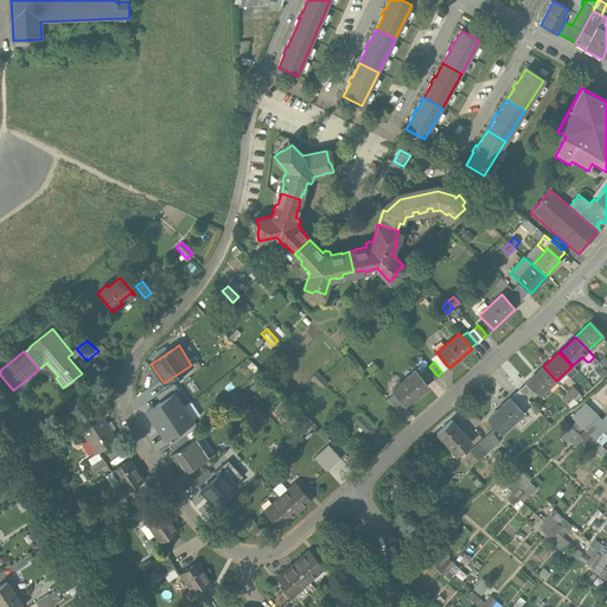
[(375,363),(368,369),(374,375),(379,370),(375,363)]
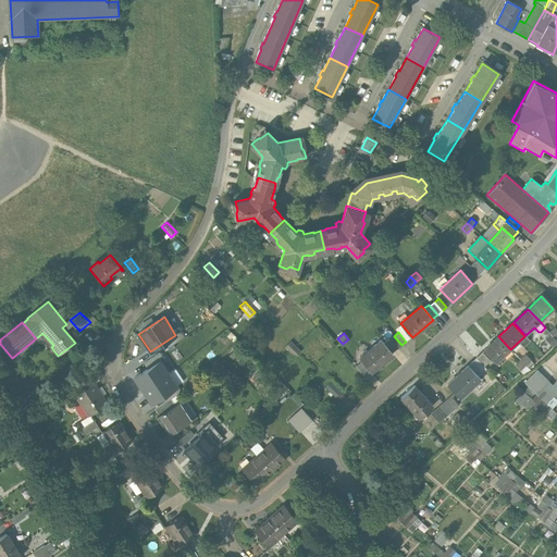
[(552,334),(546,339),(551,343),(556,338),(552,334)]
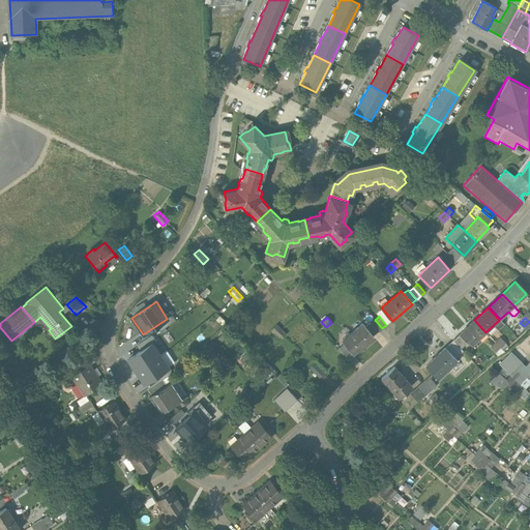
[(382,328),(375,320),(371,323),(378,332),(382,328)]
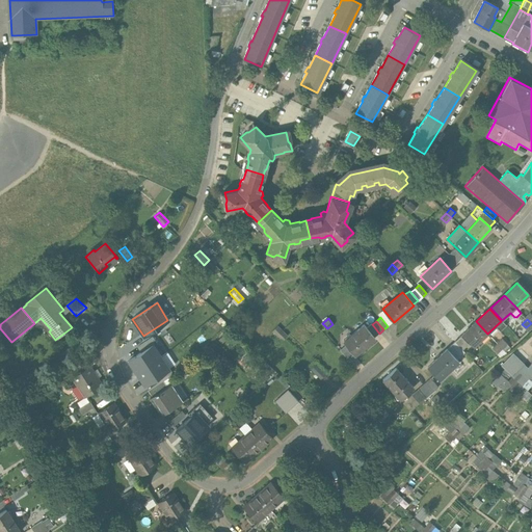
[(476,321),(461,336),(473,347),(487,334),(476,321)]
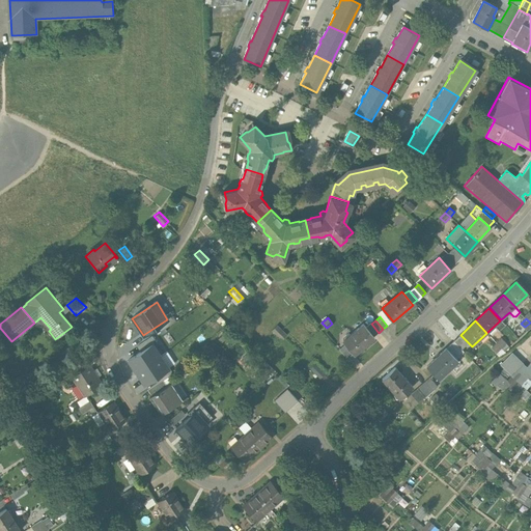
[(287,335),(277,325),(272,330),(281,340),(287,335)]
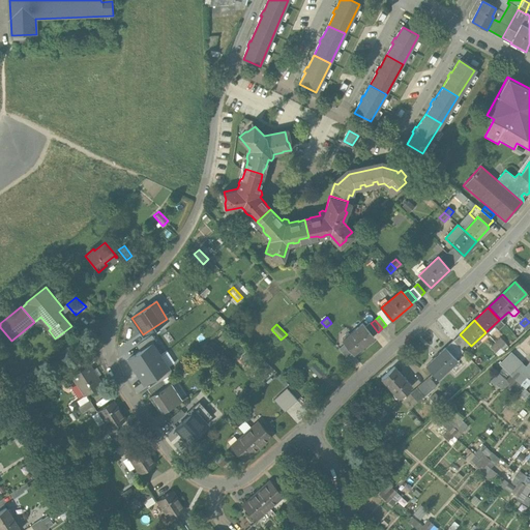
[(362,324),(343,341),(345,343),(353,353),(373,336),(362,324)]
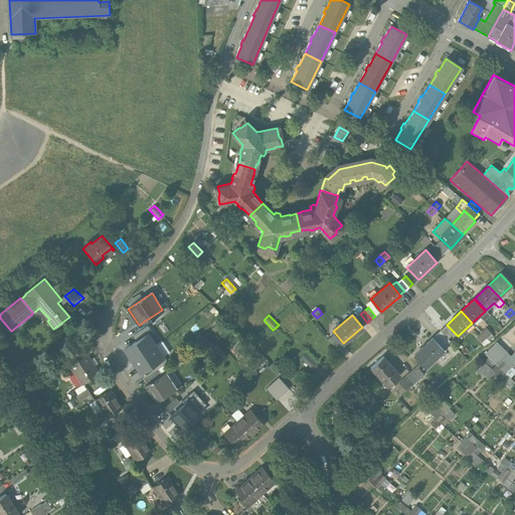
[(187,329),(192,335),(198,330),(193,324),(187,329)]
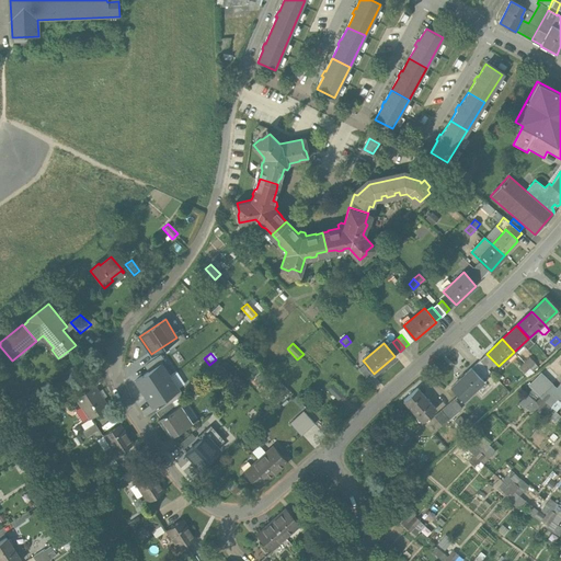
[(530,357),(525,363),(530,368),(536,363),(530,357)]
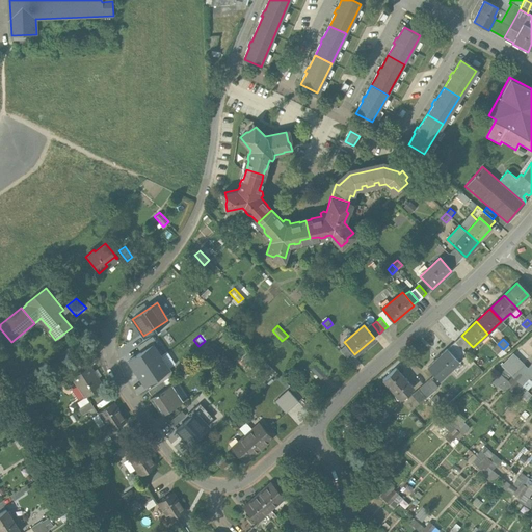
[(346,344),(340,350),(347,360),(354,354),(346,344)]
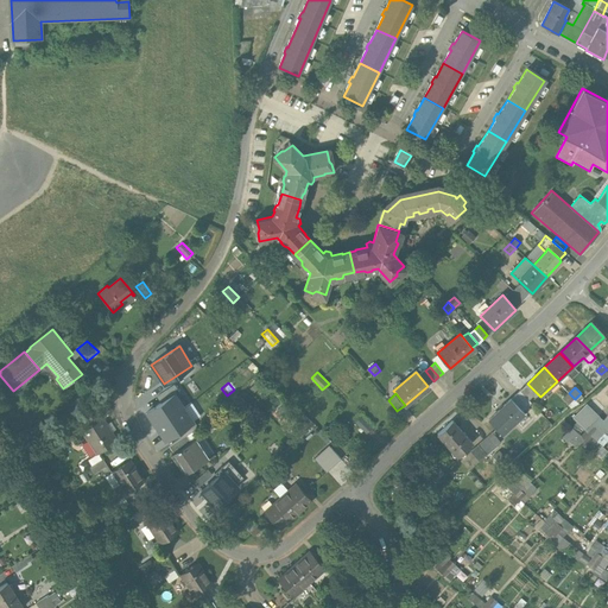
[(569,393),(563,399),(569,405),(575,399),(569,393)]
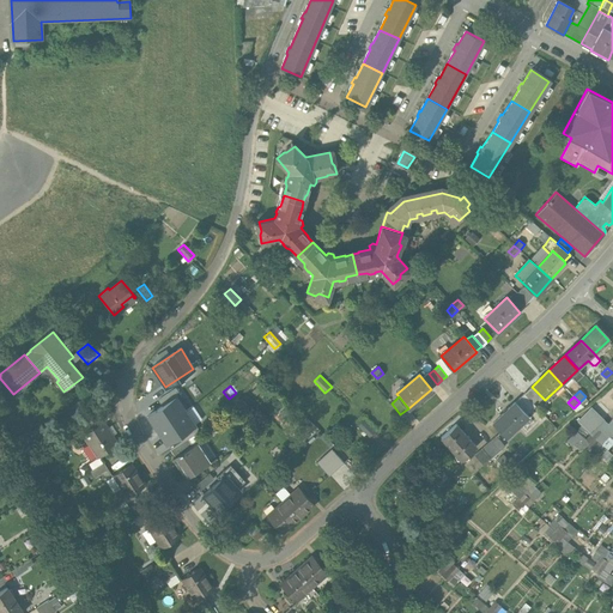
[(158,430),(184,412),(175,398),(149,417),(158,430)]
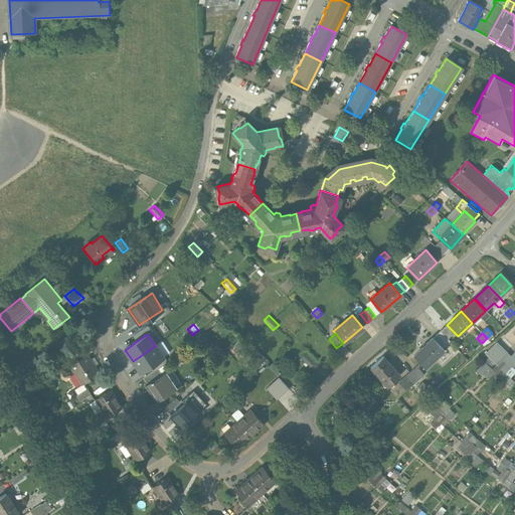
[(432,339),(413,356),(425,368),(444,351),(432,339)]
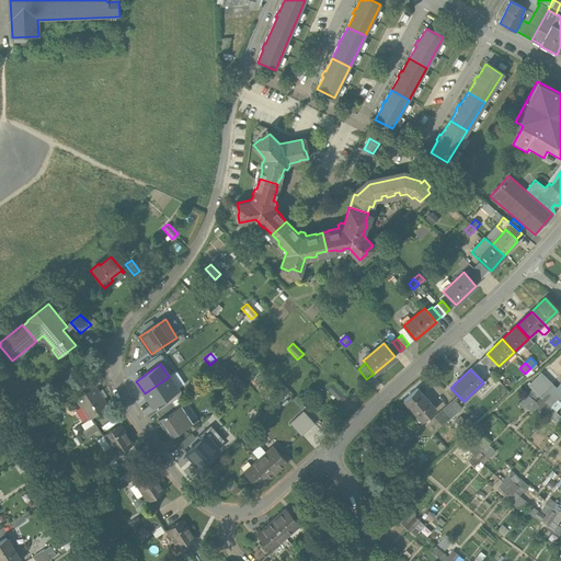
[(94,371),(81,380),(88,390),(95,386),(101,382),(94,371)]
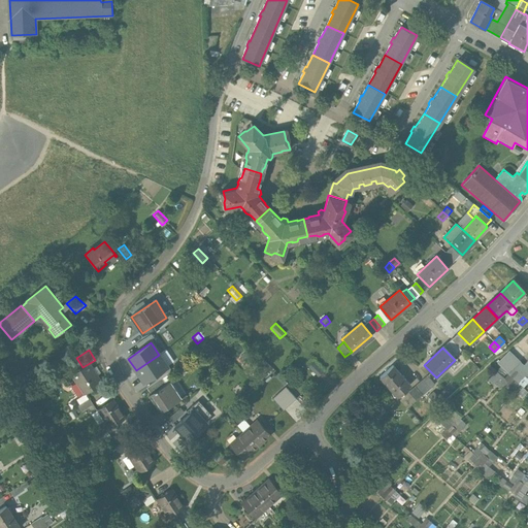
[(159,355),(136,370),(144,382),(167,366),(159,355)]
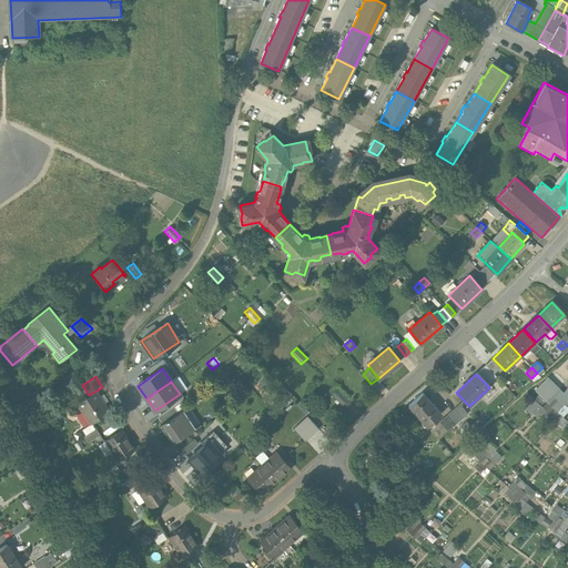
[(347,399),(337,388),(332,395),(342,405),(347,399)]
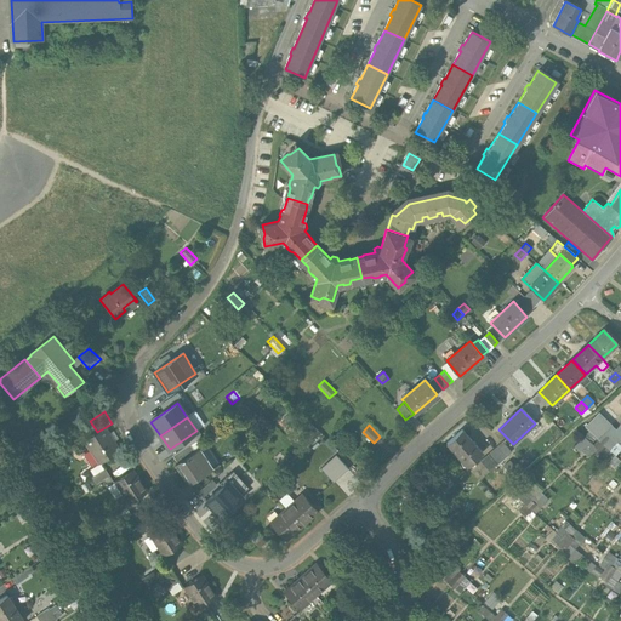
[(97,432),(84,440),(100,465),(120,450),(106,427),(97,432)]
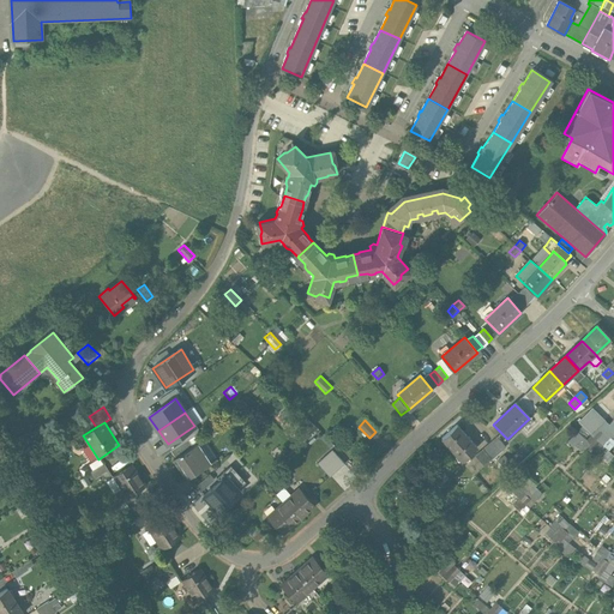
[(476,447),(457,426),(441,439),(462,461),(476,447)]
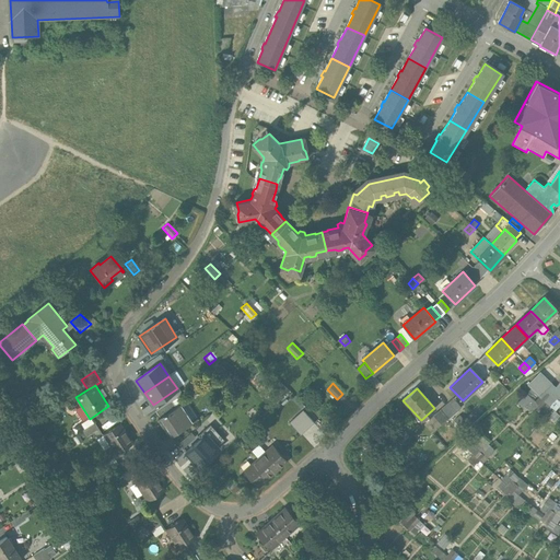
[(545,392),(535,401),(540,407),(550,397),(545,392)]
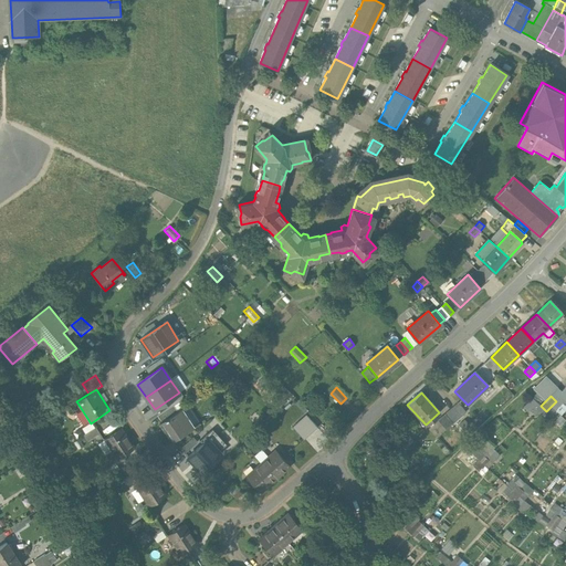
[(467,412),(458,402),(453,407),(462,416),(467,412)]
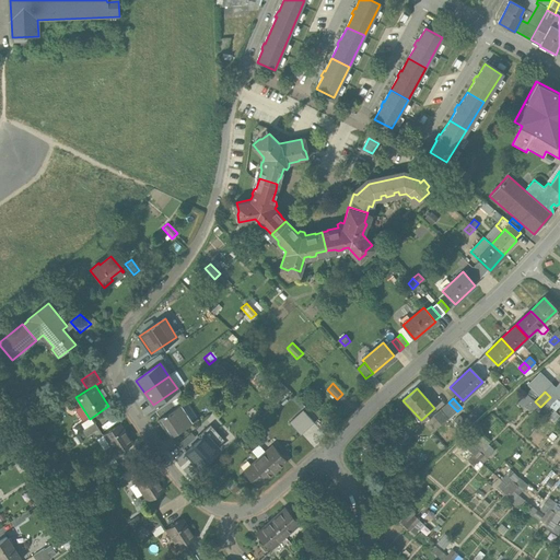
[(171,400),(155,410),(160,417),(175,407),(171,400)]
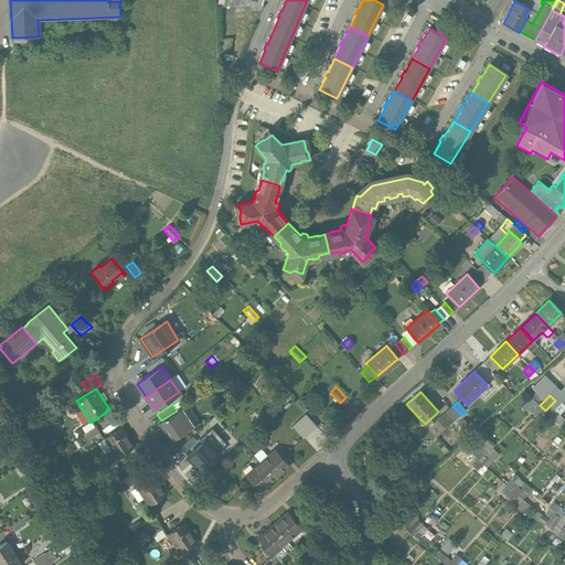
[(461,415),(452,406),(448,409),(457,419),(461,415)]
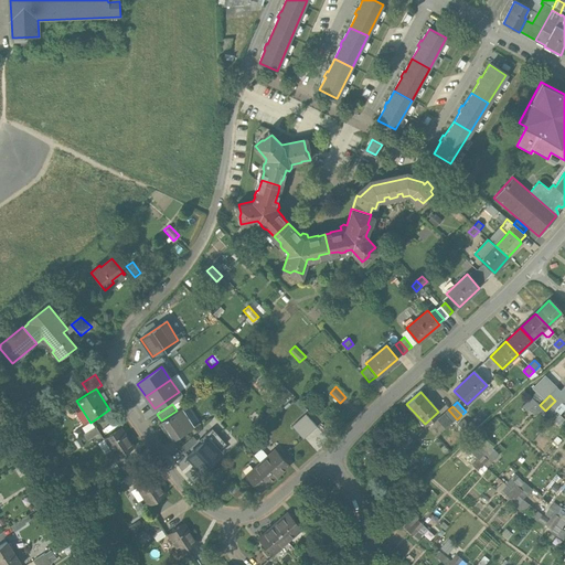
[(177,411),(161,420),(173,439),(194,426),(181,407),(177,411)]
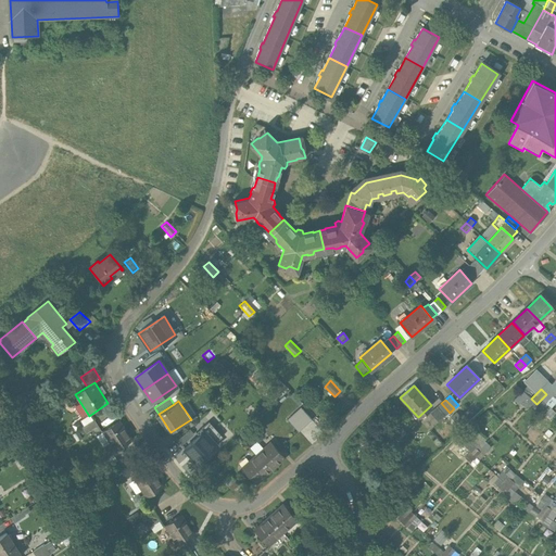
[(450,413),(441,403),(437,407),(445,416),(450,413)]
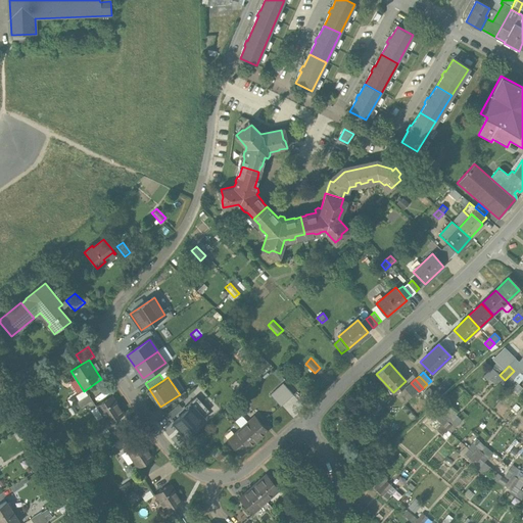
[(411,383),(405,389),(412,397),(419,391),(411,383)]
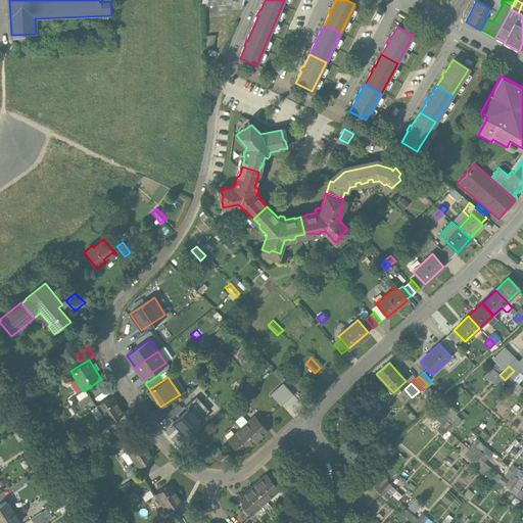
[(429,388),(424,393),(428,398),(433,393),(429,388)]
